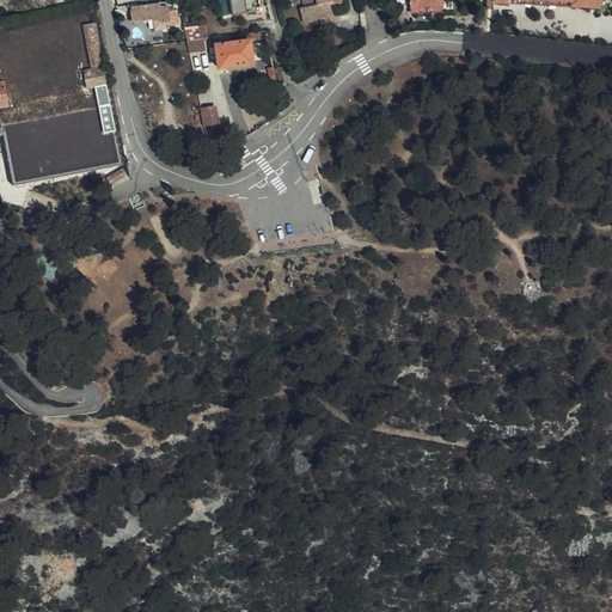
[(220,0),(224,17),(254,11),(251,0),(220,0)]
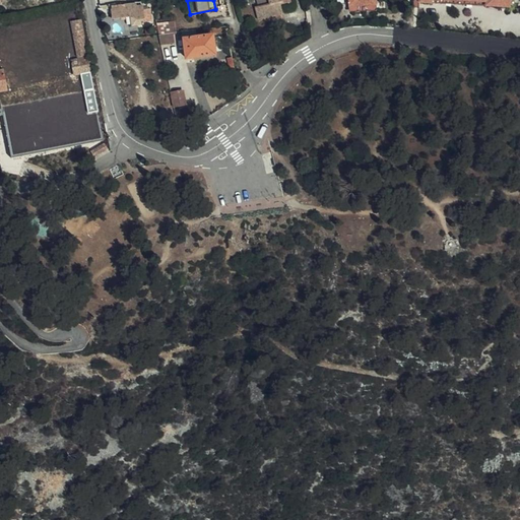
[(289,0),(268,0),(269,4),(255,7),(258,19),(282,13),(280,4),(290,1),(289,0)]
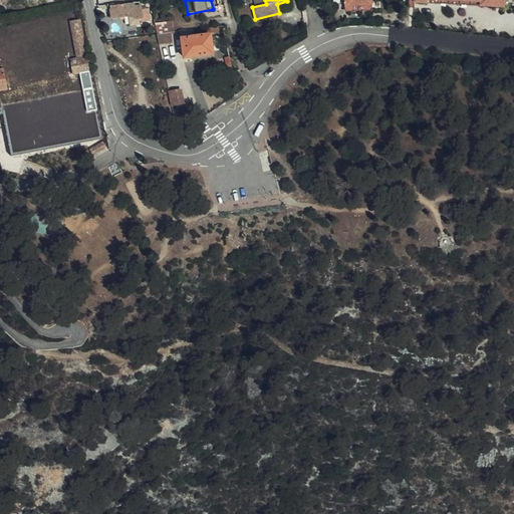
[(342,0),(342,3),(345,3),(345,9),(348,12),(382,10),(382,1),(370,1),(369,0),(342,0)]
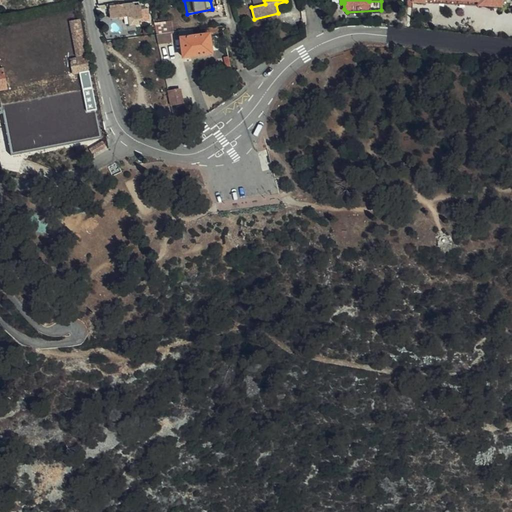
[(406,0),(406,1),(501,8),(501,0),(406,0)]
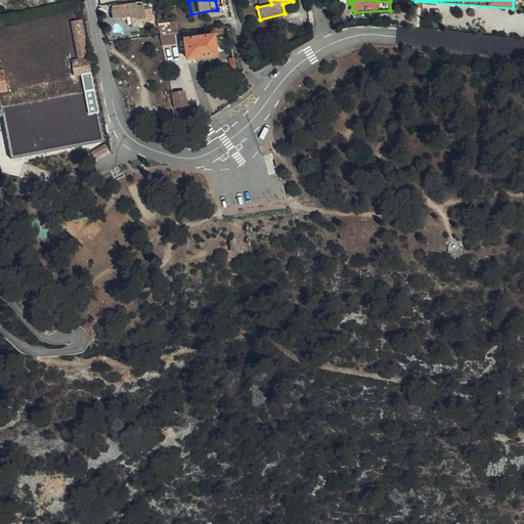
[(143,3),(117,7),(117,10),(111,11),(113,20),(131,17),(132,26),(146,24),(146,23),(156,22),(153,9),(144,10),(143,3)]
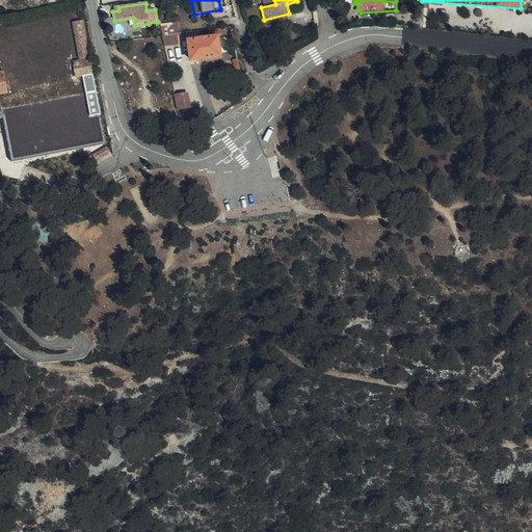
[(159,23),(162,34),(175,33),(179,32),(177,20),(159,23)]
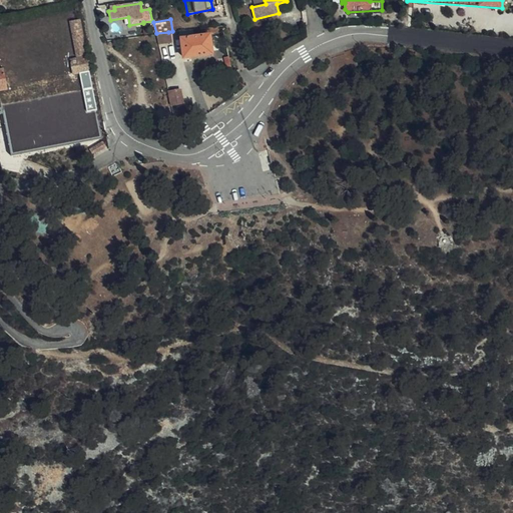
[(86,57),(90,56),(89,50),(84,51),(78,20),(68,22),(75,59),(70,60),(73,75),(89,71),(86,57)]
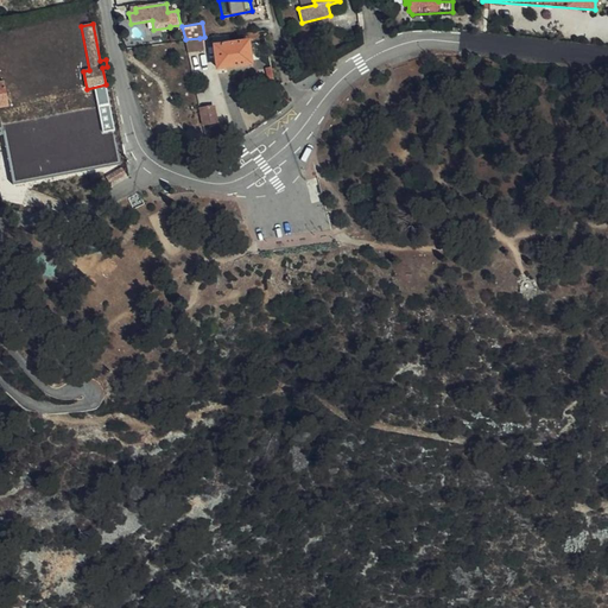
[(185,39),(188,52),(202,49),(200,38),(185,39)]
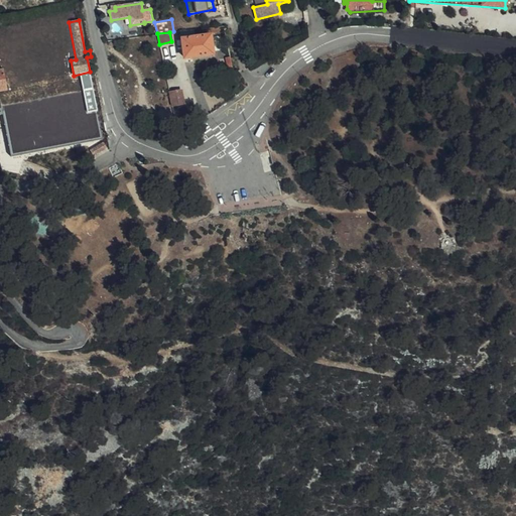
[(213,54),(211,35),(182,39),(184,57),(213,54)]
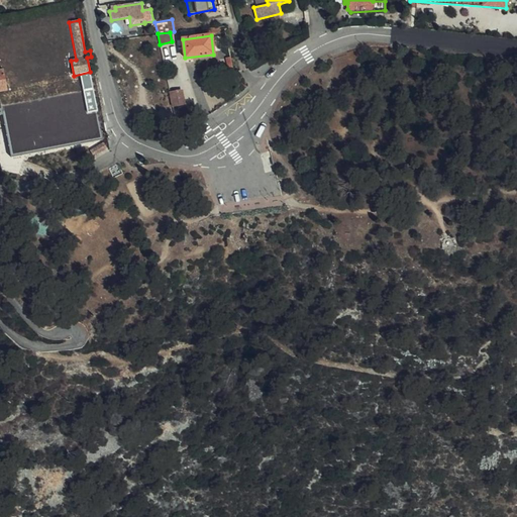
[(170,93),(173,107),(185,104),(182,90),(170,93)]
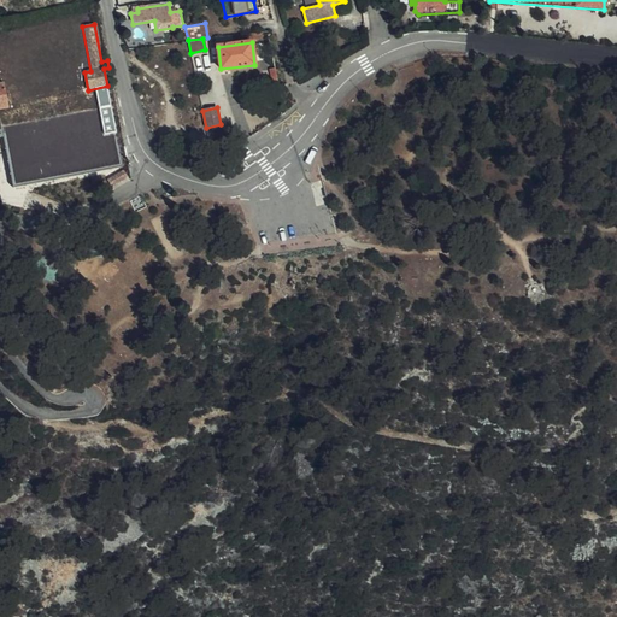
[(109,109),(1,128),(10,182),(118,164),(109,109)]
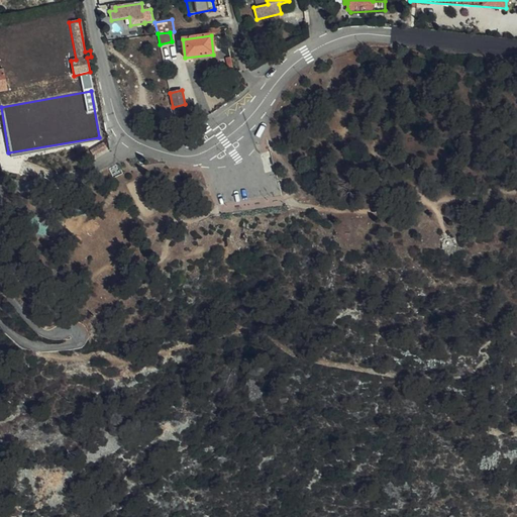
[(108,147),(104,140),(90,149),(95,157),(108,147)]
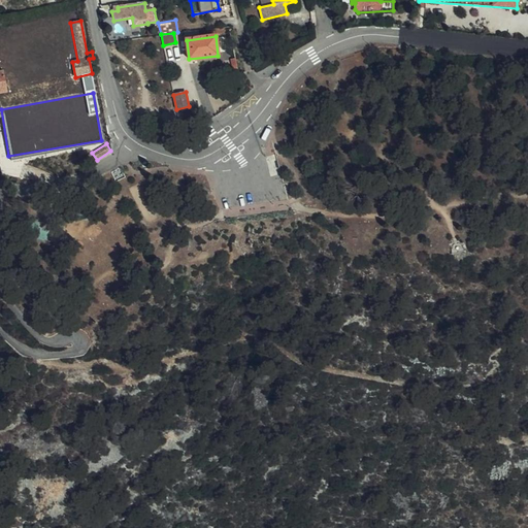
All buildings are outlined.
